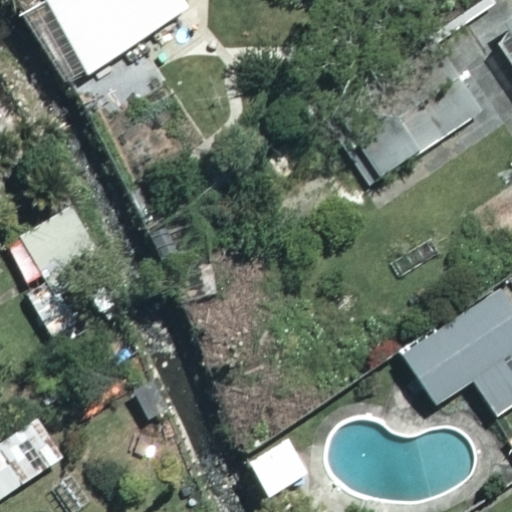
[(188,8),(182,0),(41,0),(91,73),(188,8)]
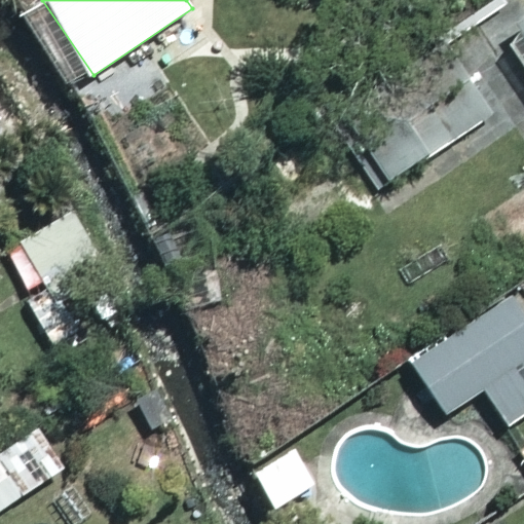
[(523,19),(512,27),(523,46),(523,19)]
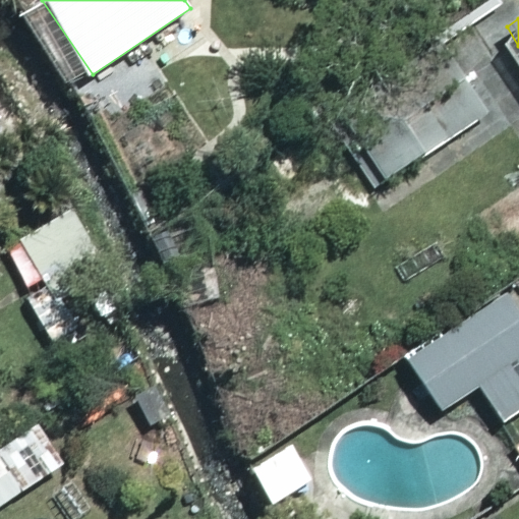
[(518,311),(510,296),(407,356),(439,409),(481,385),(502,419),(518,409),(518,311)]
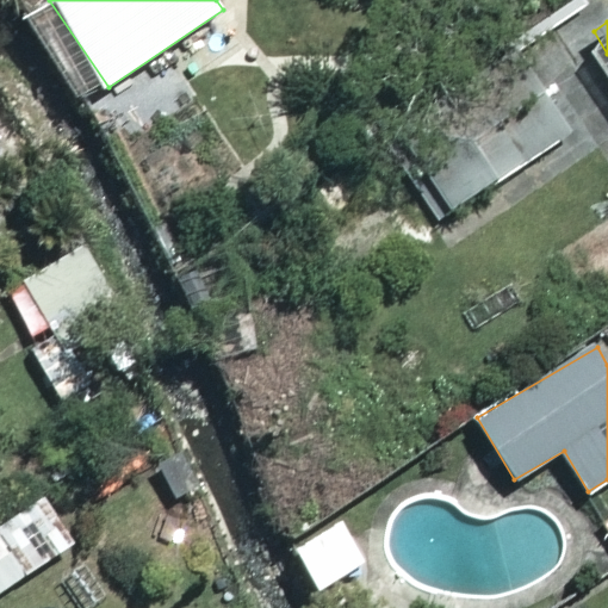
[(367,565),(343,519),(292,545),(317,593),(367,565)]
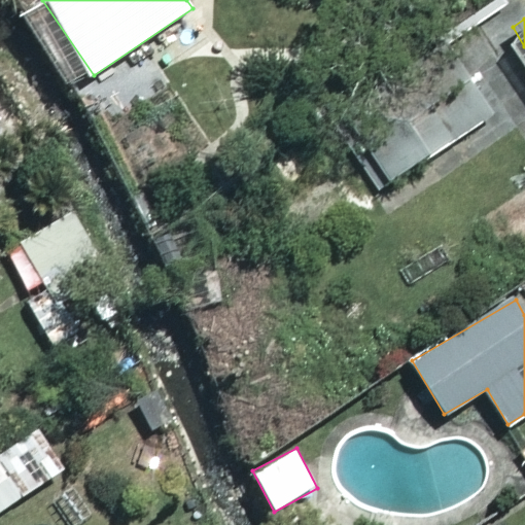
[(0,511),(44,484),(25,452),(0,467),(0,511)]
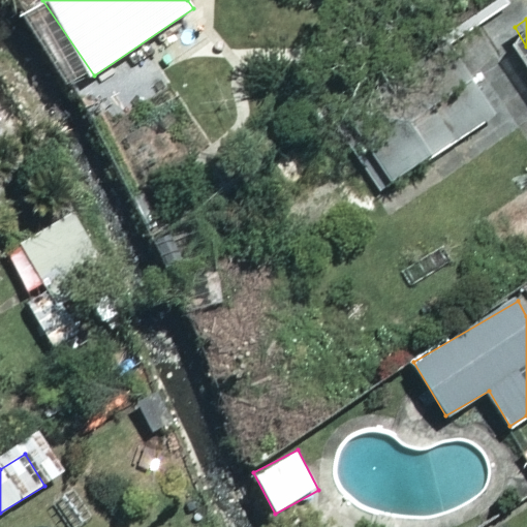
[(104,526),(120,517),(78,457),(42,482),(74,526),(104,526)]
